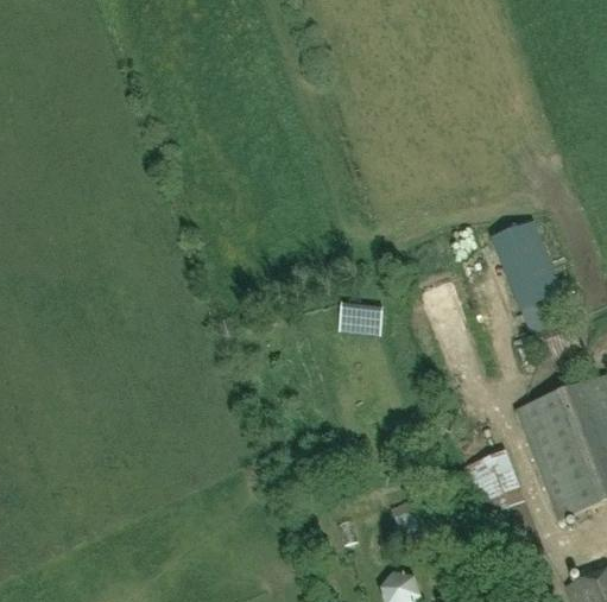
[(529,329),(543,360),(579,344),(564,315),(529,329)]
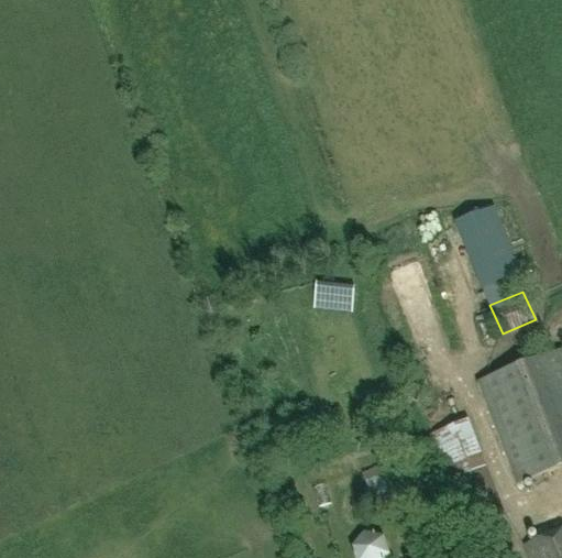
[(561,347),(477,381),(516,481),(561,462),(561,347)]
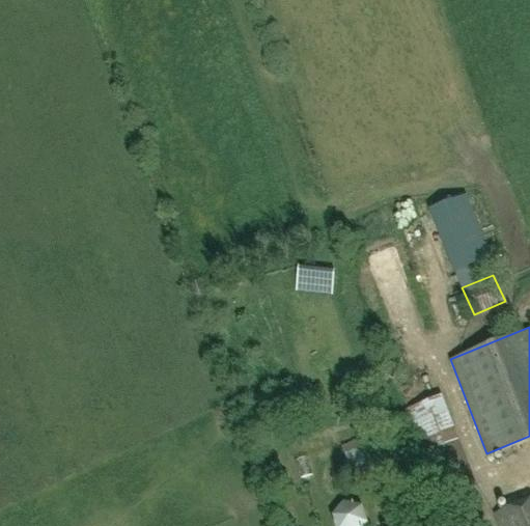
[(422,450),(423,450),(441,498),(475,482),(457,437),(441,393),(406,407),(422,450)]
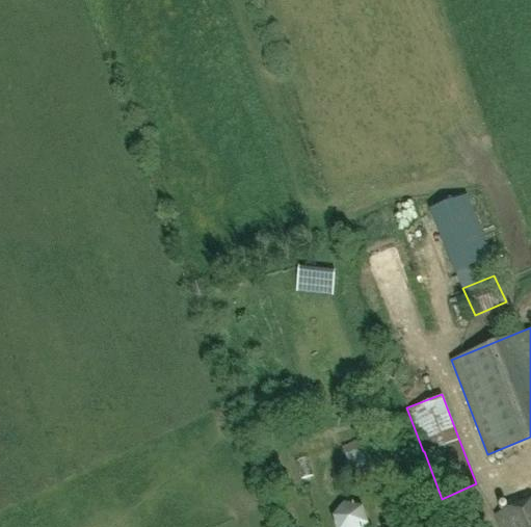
[(375,474),(360,437),(343,444),(359,481),(375,474)]
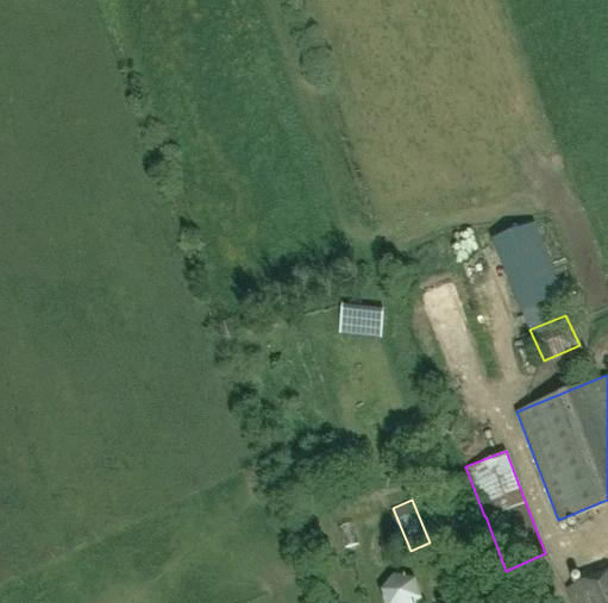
[(574,602),(607,602),(607,569),(568,585),(574,602)]
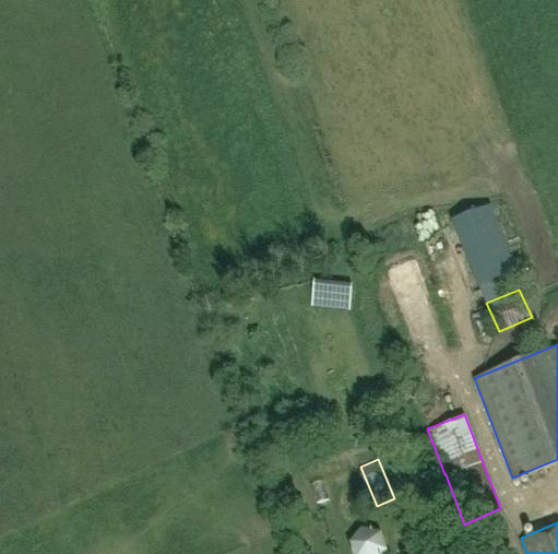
[(380,530),(360,526),(349,540),(353,553),(380,553),(387,547),(380,530)]
